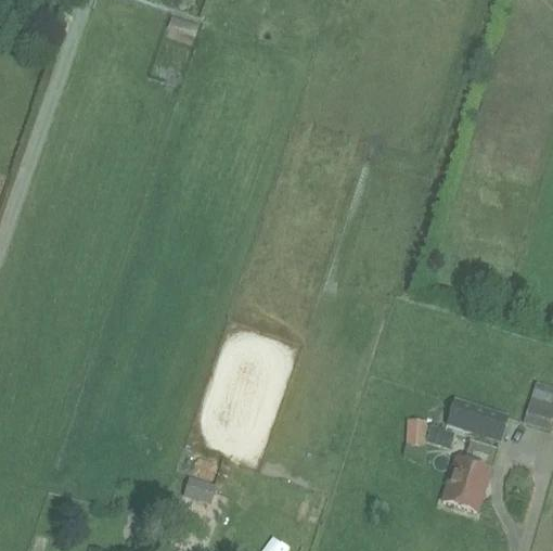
[(552,385),(536,381),(524,420),(549,427),(552,415),(552,385)]
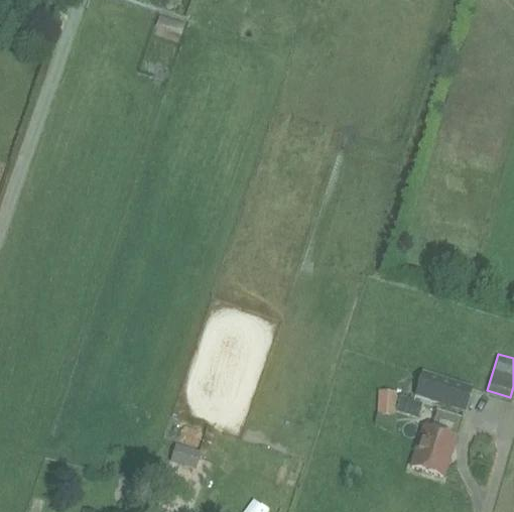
[(424,371),(416,393),(465,409),(472,386),(424,371)]
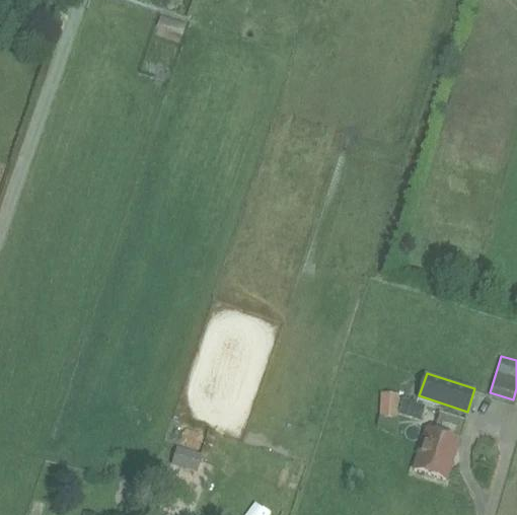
[(381,392),(379,417),(397,418),(398,394),(381,392)]
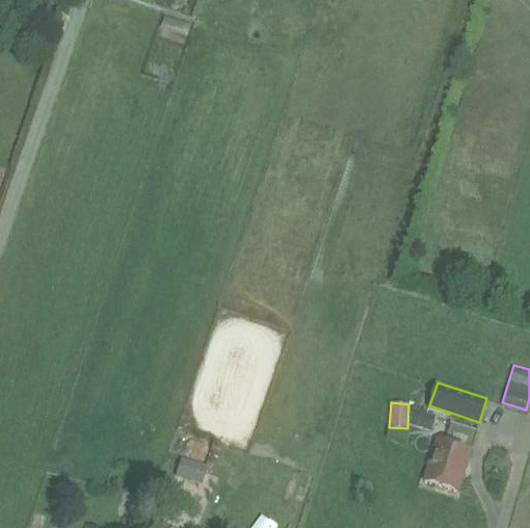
[(425,479),(457,490),(471,449),(438,439),(425,479)]
